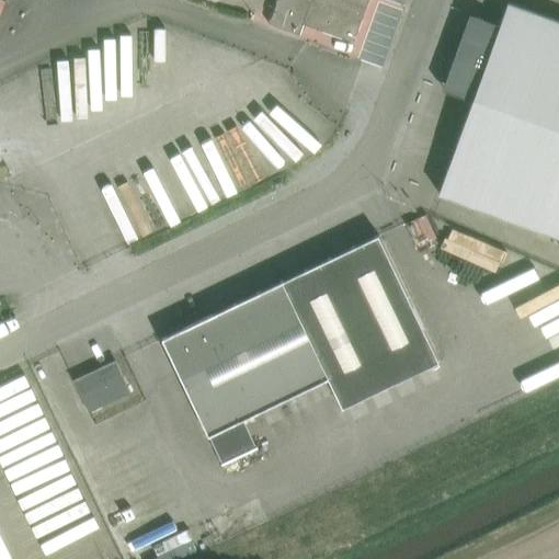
[(297,37),(301,26),(352,45),(367,0),(277,0),(274,2),(266,25),(297,37)]
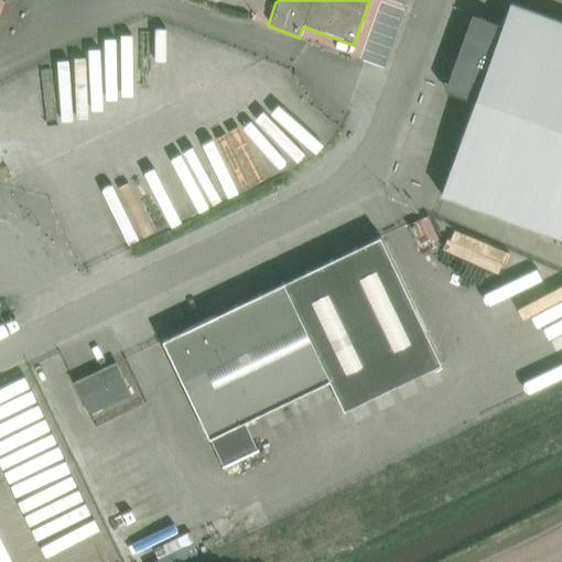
[(561,24),(509,6),(500,30),(473,20),(447,90),(475,100),(440,196),(561,240),(561,24)]
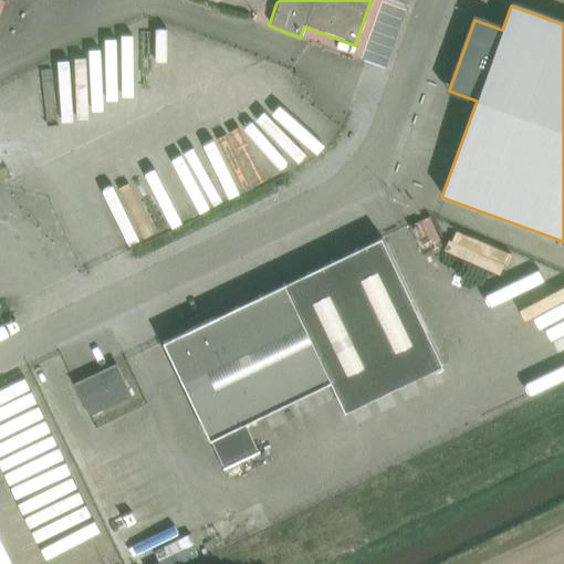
[(490,272),(505,227),(448,207),(432,252),(490,272)]
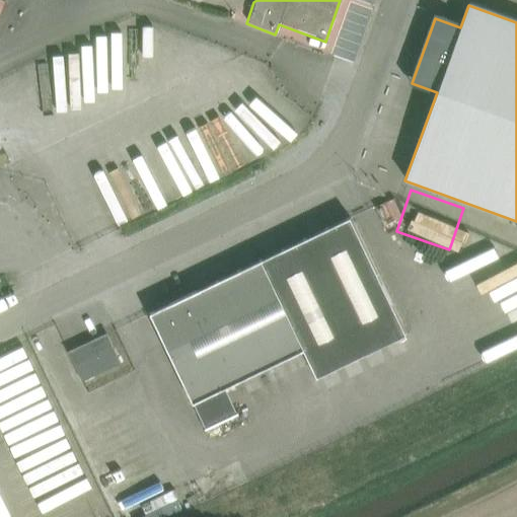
[(364,210),(377,231),(393,221),(380,200),(364,210)]
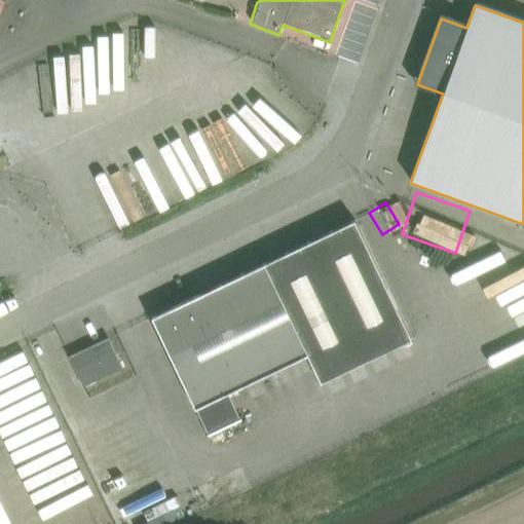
[(410,341),(353,222),(150,320),(194,411),(306,357),(320,384),(410,341)]
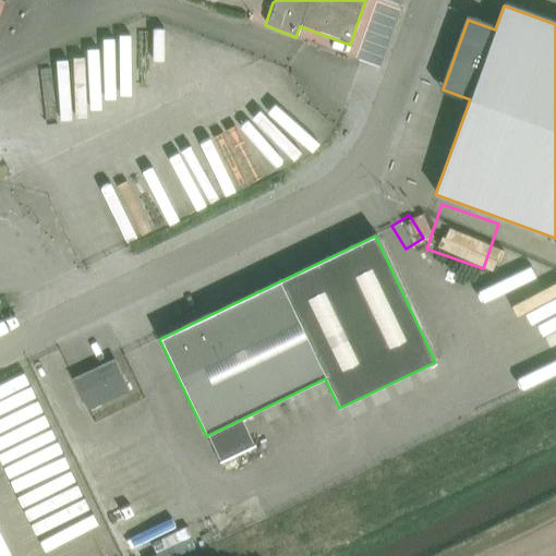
[(112,361),(71,381),(86,412),(128,393),(112,361)]
